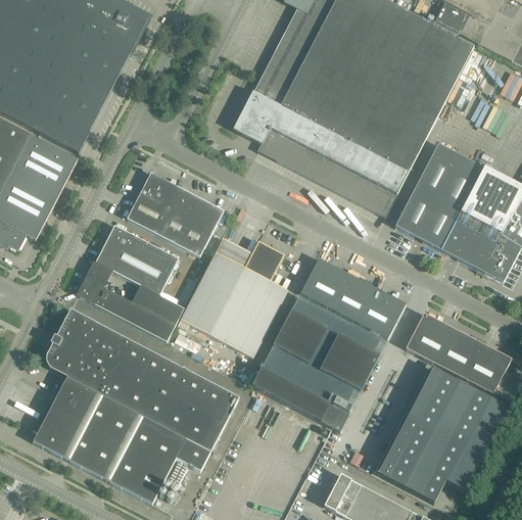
[(0,113),(78,153),(87,134),(148,17),(114,0),(0,0),(0,113)]
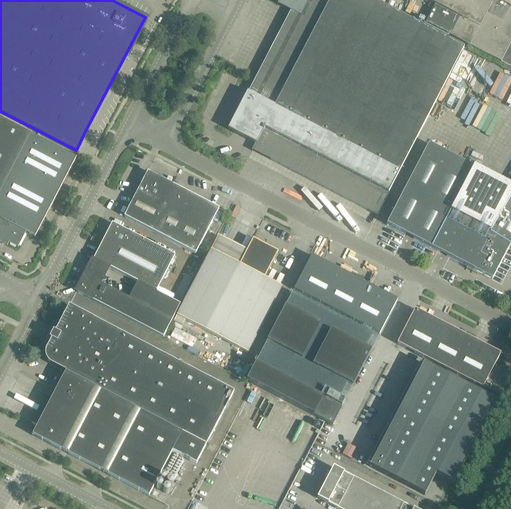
[(463,45),(376,0),(277,0),(276,2),(293,10),(255,84),(260,86),(257,91),(249,87),(247,91),(246,90),(242,99),(237,97),(228,115),(232,117),(228,126),(254,140),(250,148),(376,213),(388,191),(387,190),(463,45)]
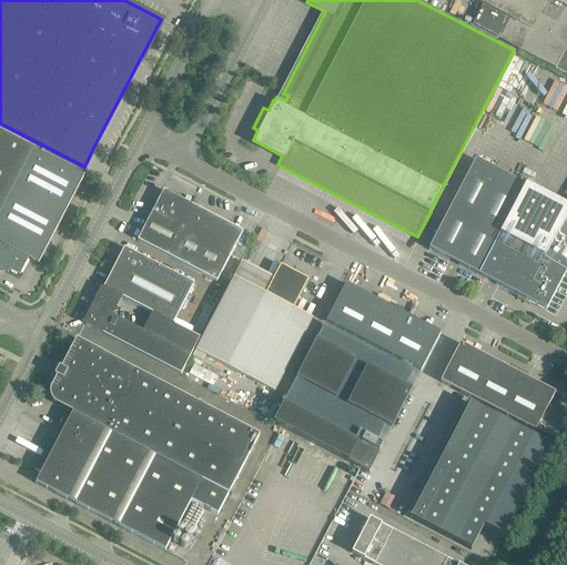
[(477,0),(482,2),(471,22),(498,37),(520,48),(555,66),(566,72),(566,0),(477,0)]
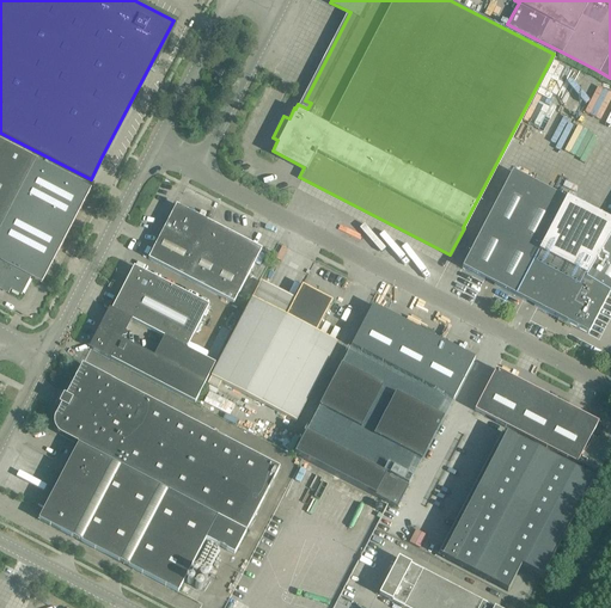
[(213,68),(220,73),(224,67),(215,62),(213,68)]
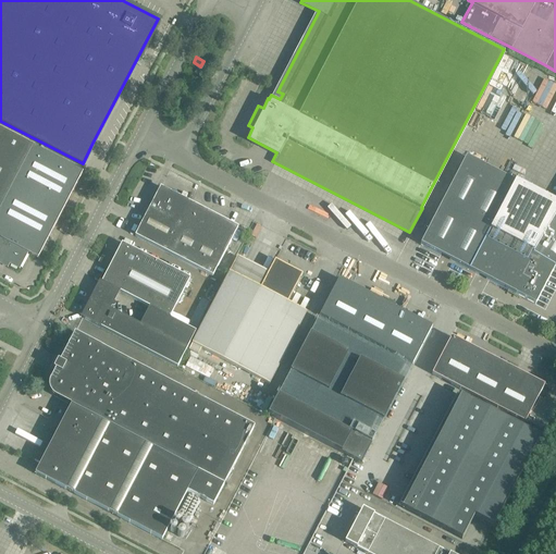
[(0,204),(32,143),(0,126),(0,204)]
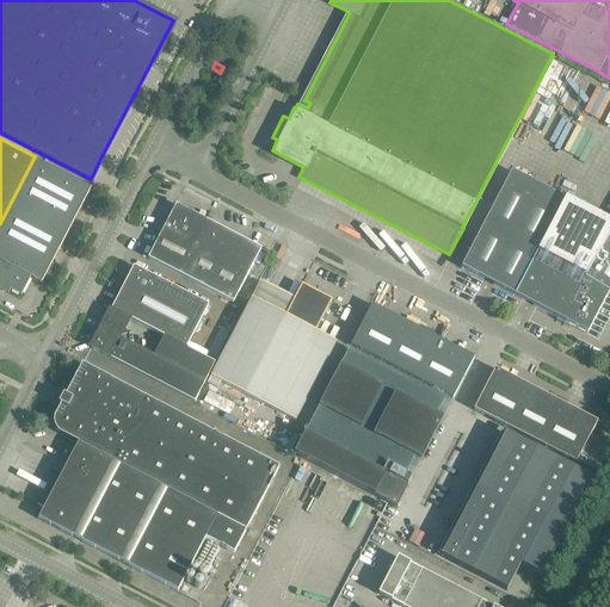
[(90,185),(35,156),(0,223),(0,286),(2,283),(20,291),(29,273),(41,279),(90,185)]
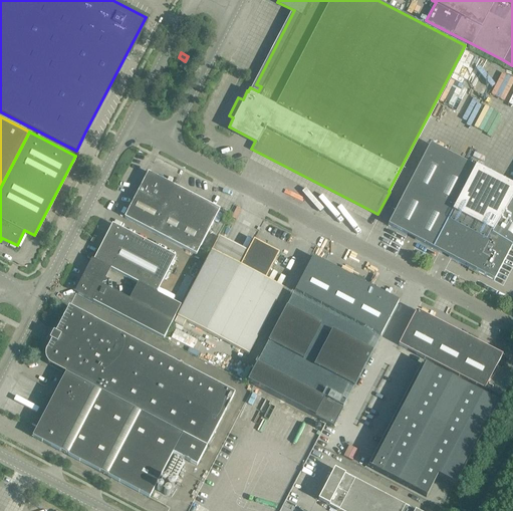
[(389,220),(387,223),(493,278),(510,244),(512,245),(512,185),(429,142),(390,217),(389,220)]
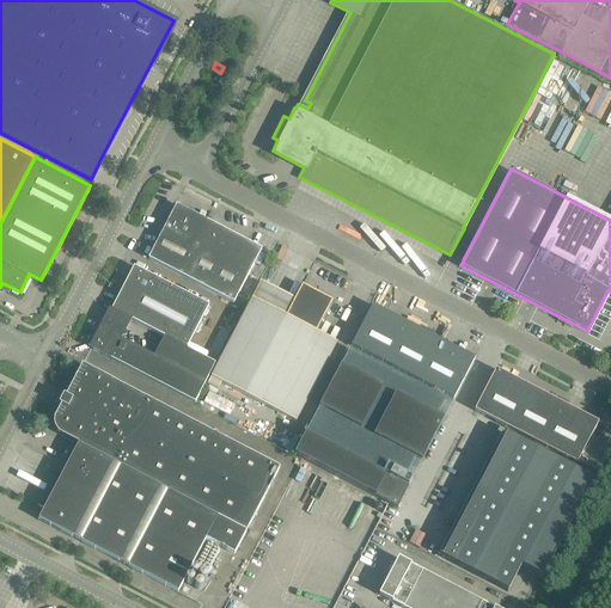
[(175,202),(153,245),(147,256),(232,300),(261,246),(175,202)]
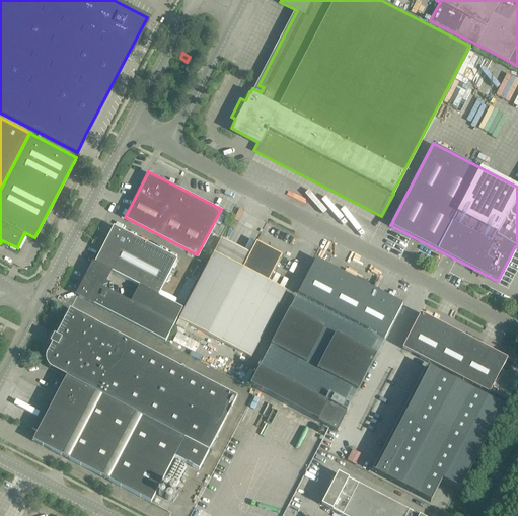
[(111,269),(138,283),(157,293),(176,256),(113,223),(93,261),(111,269)]
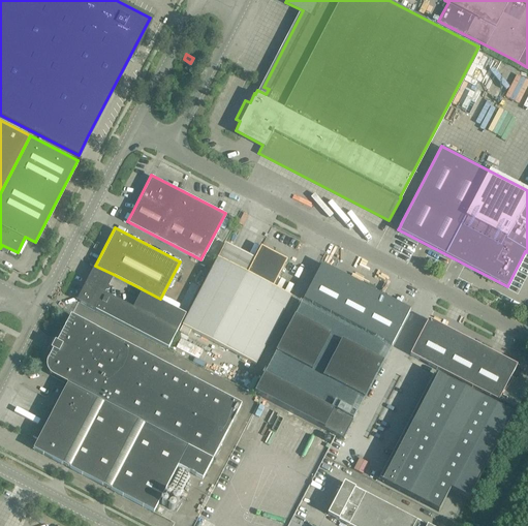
[(286,257),(276,252),(260,244),(246,271),(217,256),(178,330),(187,334),(190,329),(254,362),(283,307),(266,298),(286,257)]
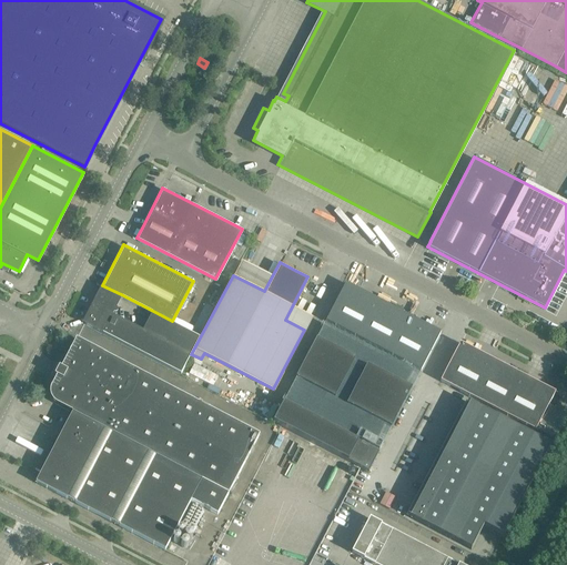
[(419,369),(439,331),(344,281),(324,319),(419,369)]
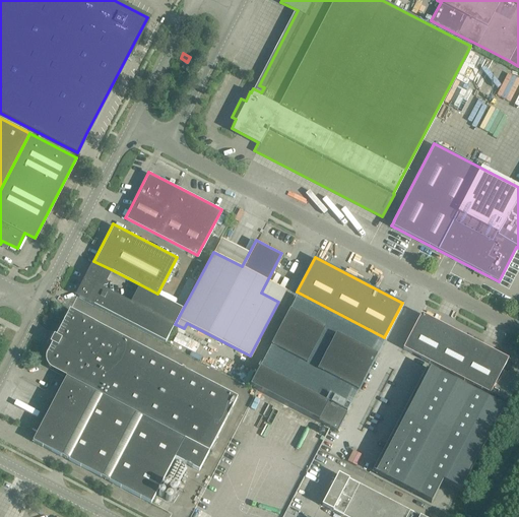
[(182,307),(157,294),(138,283),(130,300),(102,285),(103,283),(103,284),(104,283),(105,284),(106,283),(107,282),(107,281),(107,280),(106,279),(103,277),(99,275),(99,276),(92,272),(91,272),(90,272),(88,272),(86,274),(86,276),(86,278),(88,279),(87,282),(83,280),(76,294),(165,339),(182,307)]
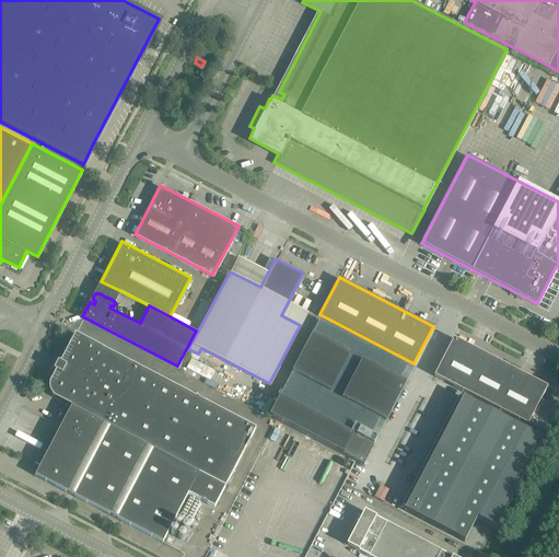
[(55,396),(70,404),(224,485),(255,426),(74,332),(49,378),(49,380),(48,381),(48,382),(48,384),(48,385),(48,386),(48,387),(48,389),(49,390),(50,391),(50,392),(51,393),(53,394),(54,395),(55,396)]
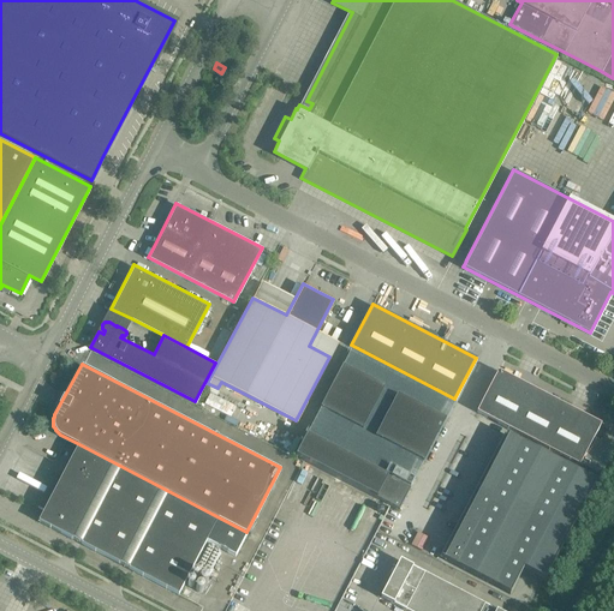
[(320,407),(361,429),(423,461),(445,418),(341,364),(320,407)]
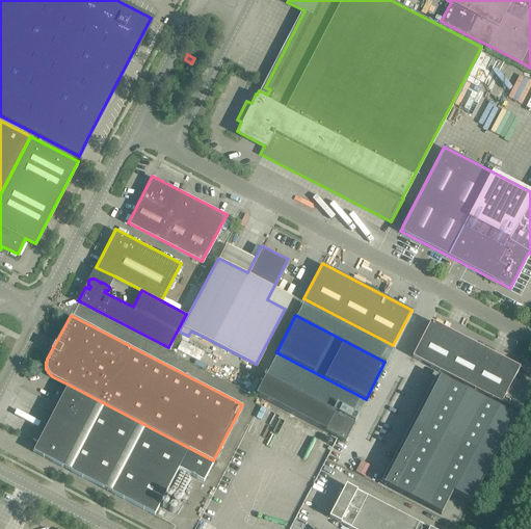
[(519,365),(430,319),(412,354),(500,401),(519,365)]
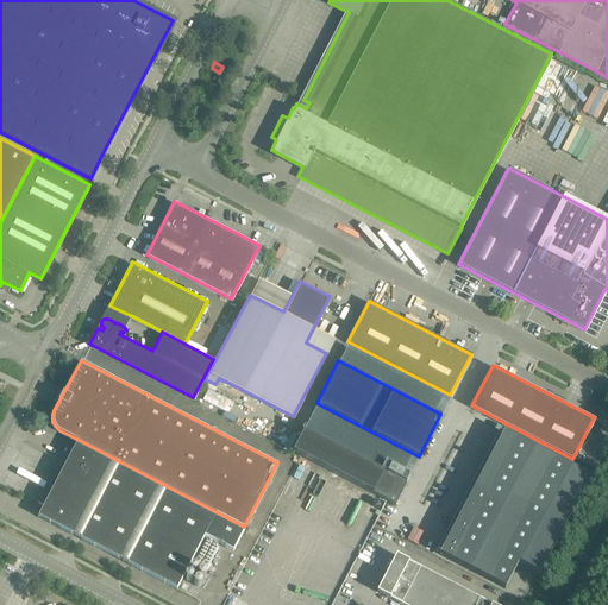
[(405,481),(383,471),(302,428),(292,449),(394,503),(405,481)]
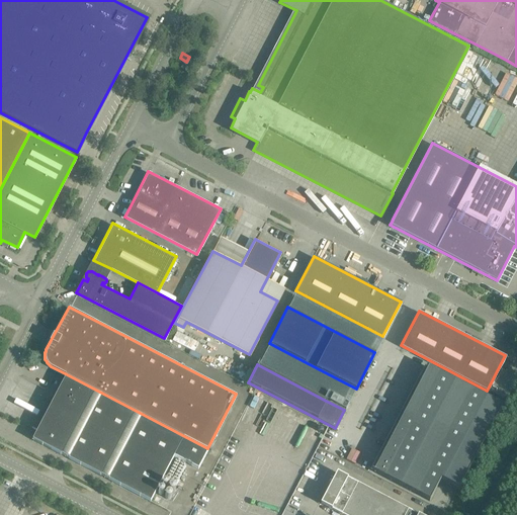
[(427,365),(372,469),(428,499),(439,477),(457,487),(501,404),(427,365)]
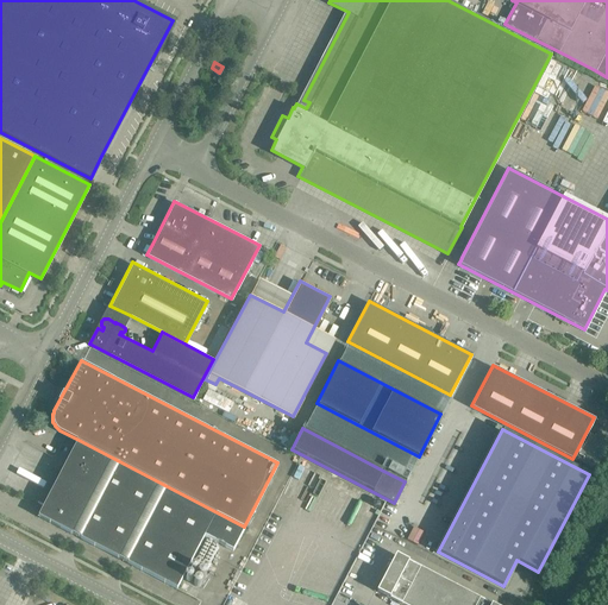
[(588,432),(574,459),(587,466),(593,468),(594,468),(601,457),(607,442),(602,440),(588,432)]
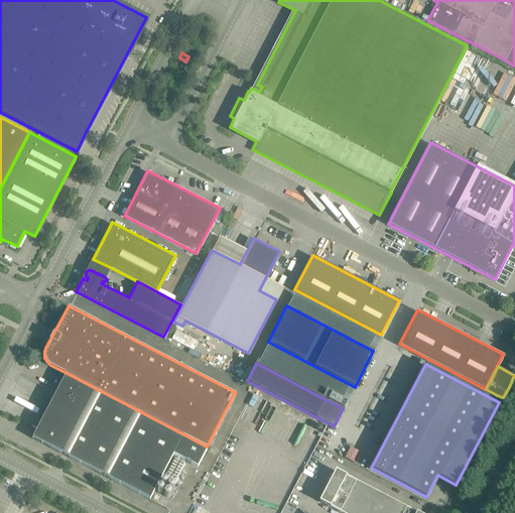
[(172,453),(197,466),(207,446),(65,372),(51,399),(45,396),(31,424),(36,426),(31,435),(149,497),(172,453)]
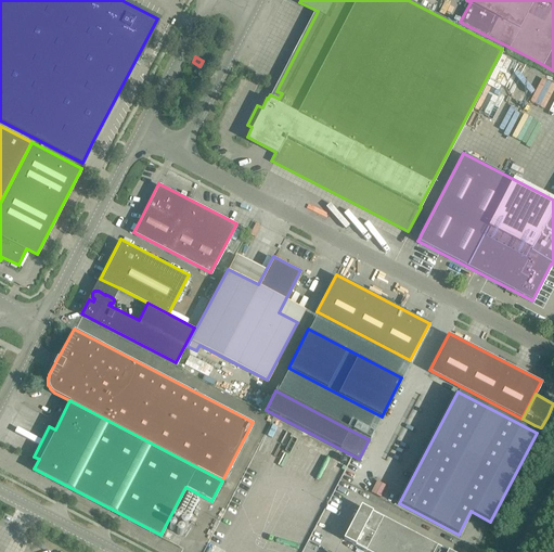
[(351,521),(362,526),(371,510),(360,503),(351,521)]
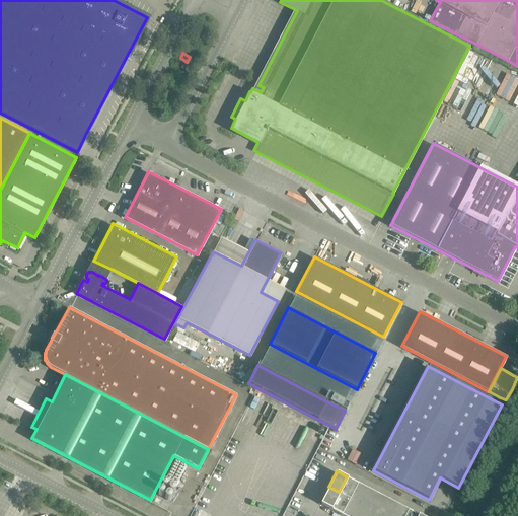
[(357,482),(347,476),(339,492),(349,497),(357,482)]
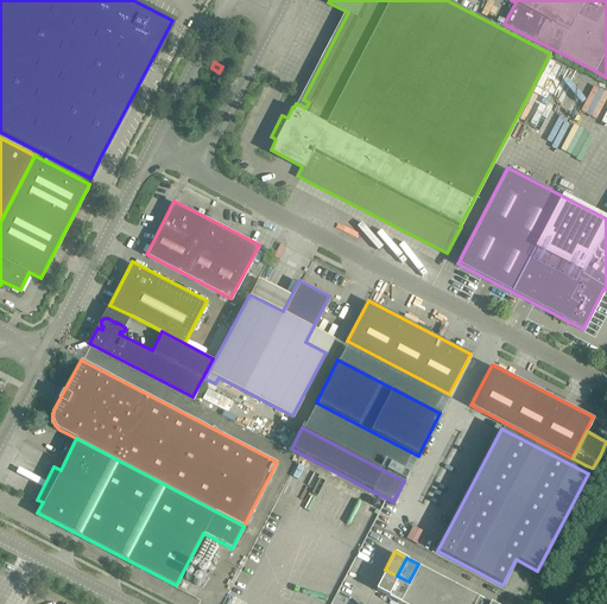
[(421,589),(430,570),(418,564),(409,582),(421,589)]
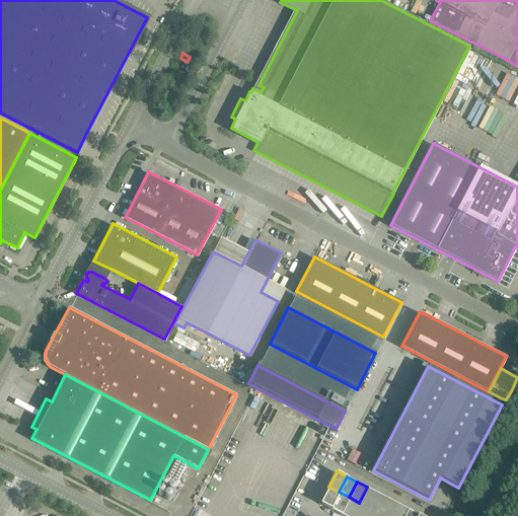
[(330,508),(339,492),(328,487),(320,502),(330,508)]
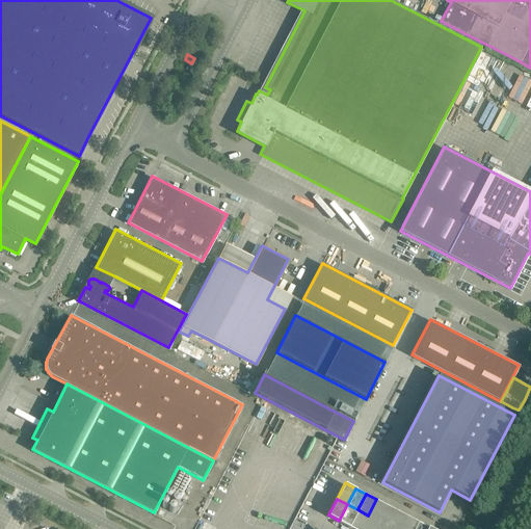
[(387,505),(376,499),(368,516),(378,521),(387,505)]
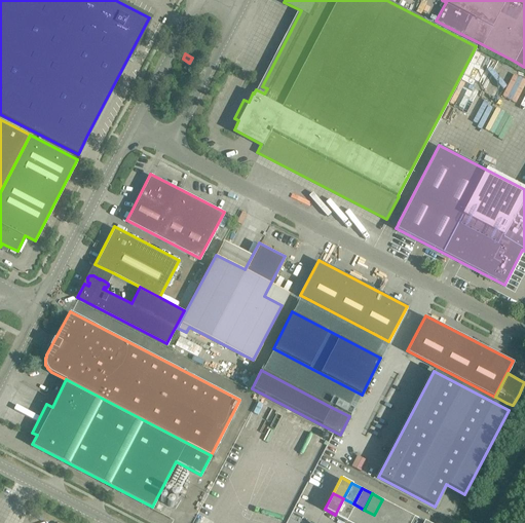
[(335,515),(345,520),(353,503),(343,498),(335,515)]
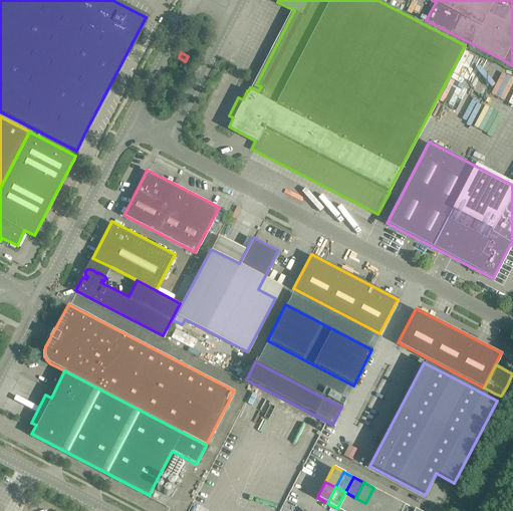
[(375,508),(385,493),(373,488),(365,503),(375,508)]
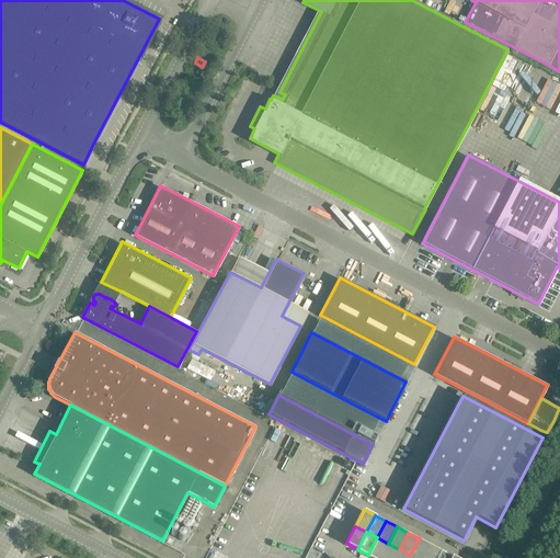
[(374,557),(380,557),(388,544),(377,537),(368,555),(374,557)]
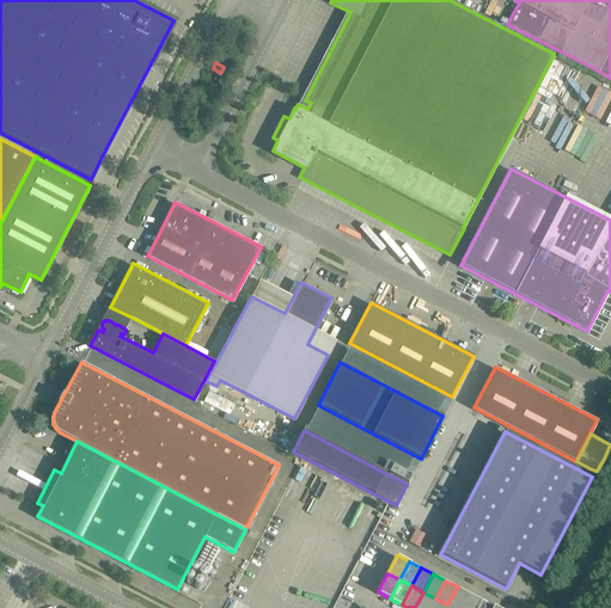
[(462,607),(470,593),(458,587),(447,605),(453,607),(462,607)]
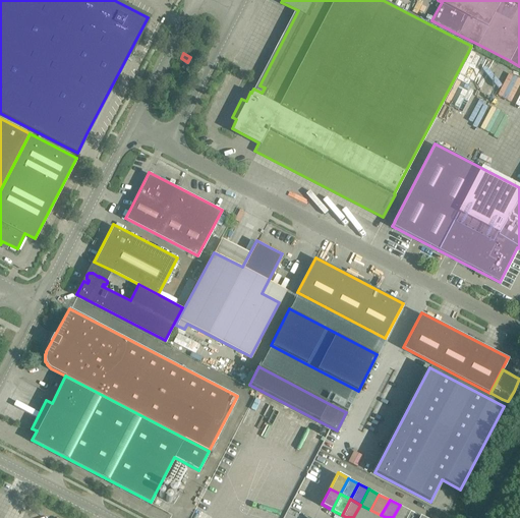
[(353,517),(366,517),(370,510),(360,505),(353,517)]
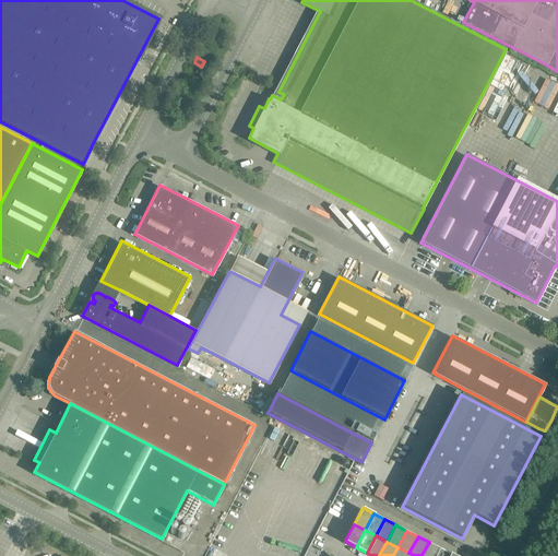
[(435,555),(440,547),(429,542),(422,555),(435,555)]
